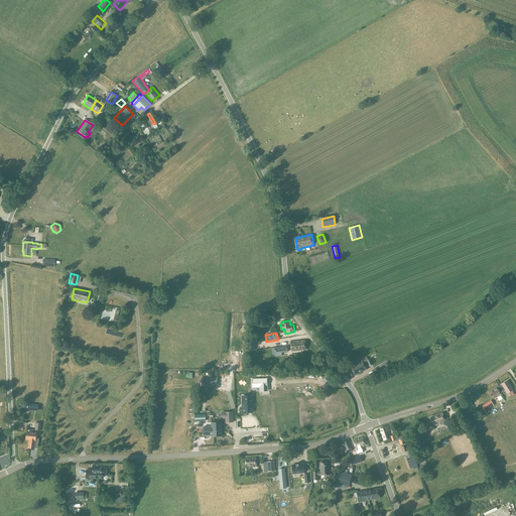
[(305,340),(291,342),(292,351),(306,349),(305,340)]
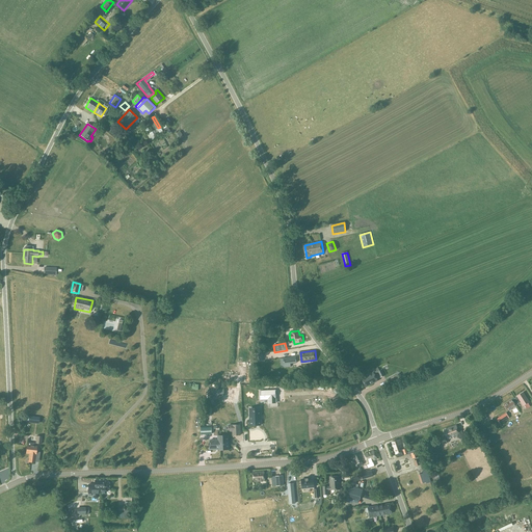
[(296,356),(283,358),(284,358),(280,360),(281,365),(285,365),(285,368),(291,367),(291,364),(297,363),(296,356)]
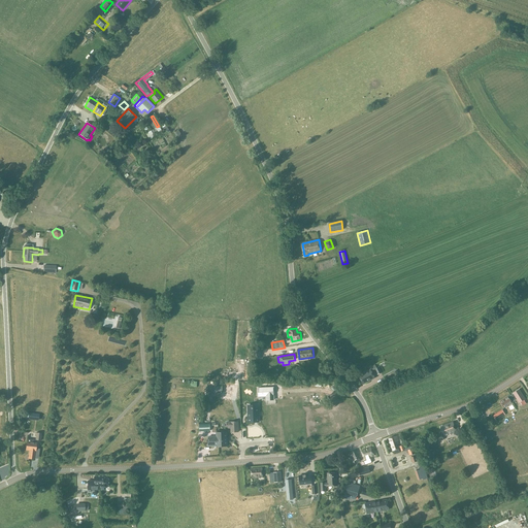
[(375,378),(371,369),(359,375),(364,384),(375,378)]
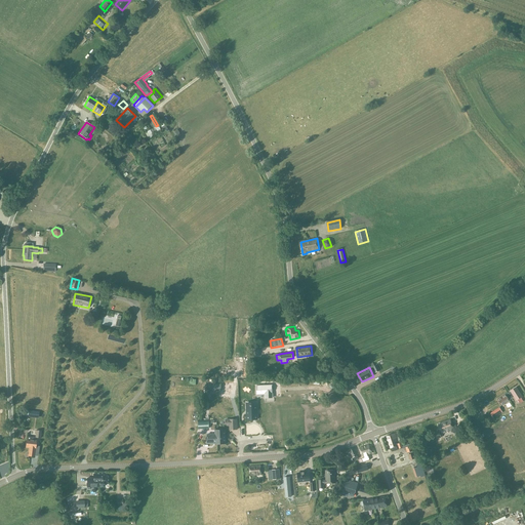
[(231,389),(231,382),(221,384),(209,385),(209,382),(206,382),(206,385),(205,385),(206,391),(221,391),(221,390),(231,389)]
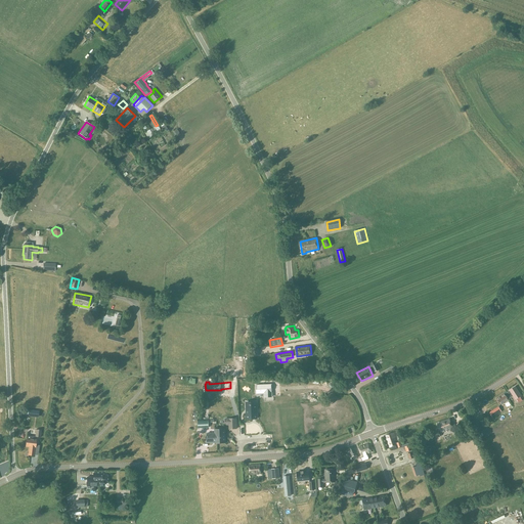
[(271,385),(256,385),(257,394),(264,393),(265,397),(272,397),(271,385)]
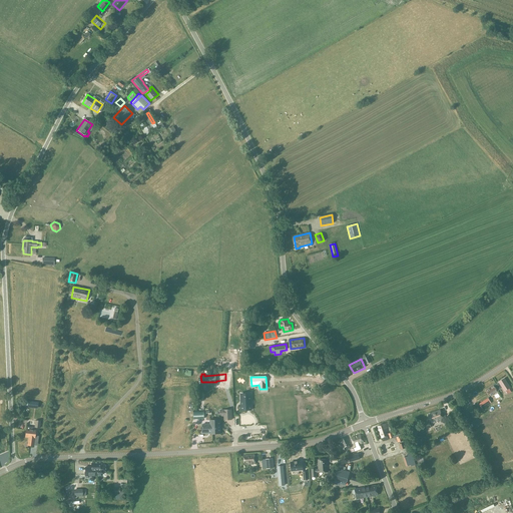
[(498,392),(497,391),(501,389),(498,384),(494,386),(487,391),(491,396),(498,392)]
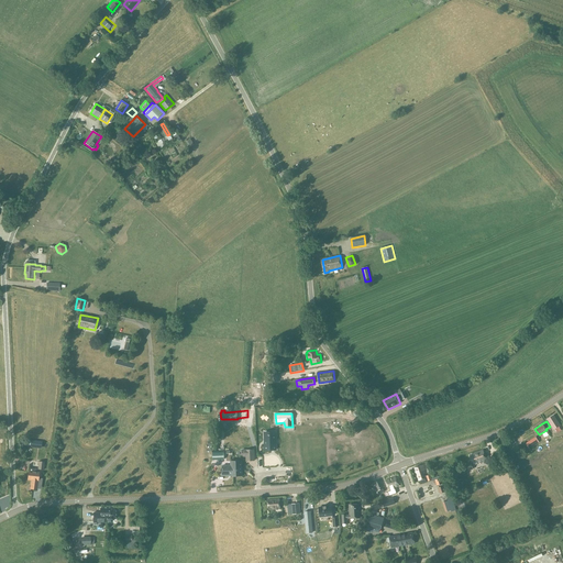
[(519,434),(522,440),(533,434),(530,429),(519,434)]
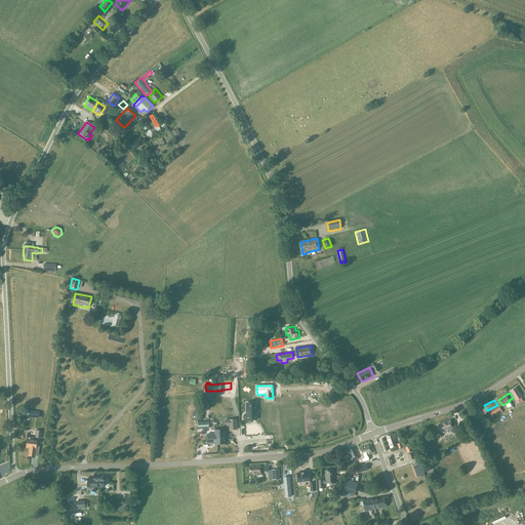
[(247,406),(247,419),(257,419),(257,405),(247,406)]
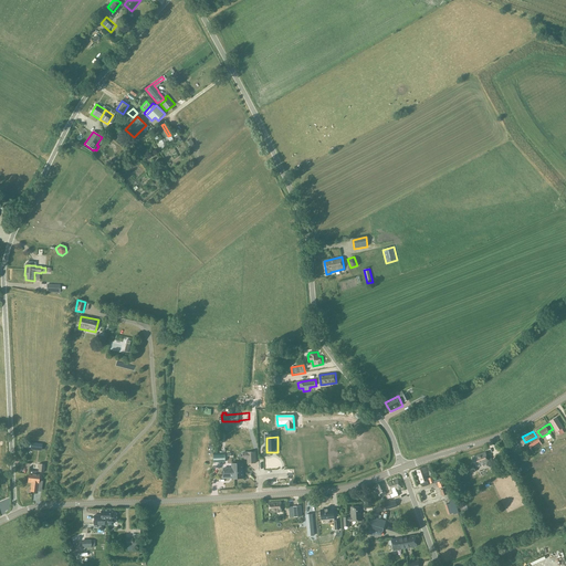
[(530,446),(532,451),(542,444),(538,440),(530,446)]
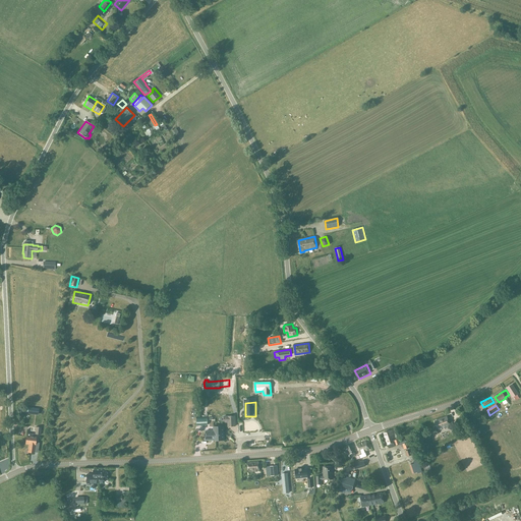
[(464,410),(459,412),(462,420),(467,417),(464,410)]
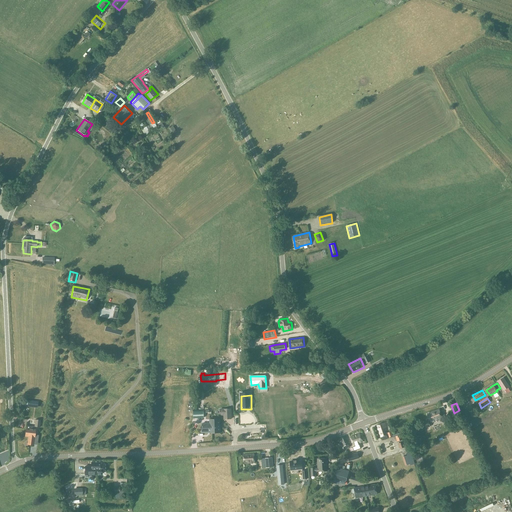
[(231,409),(219,409),(219,416),(223,415),(224,419),(231,419),(231,409)]
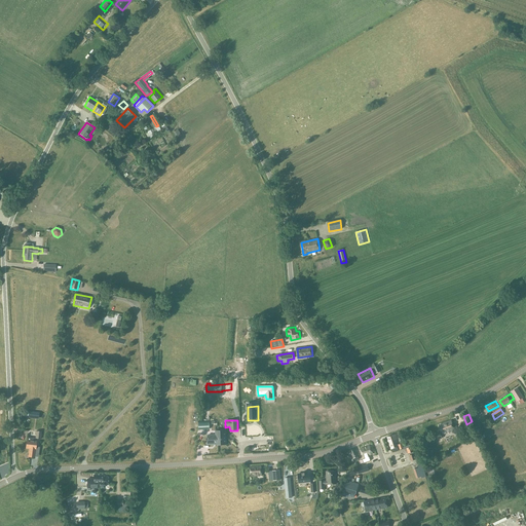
[(210,429),(209,421),(198,422),(198,429),(210,429)]
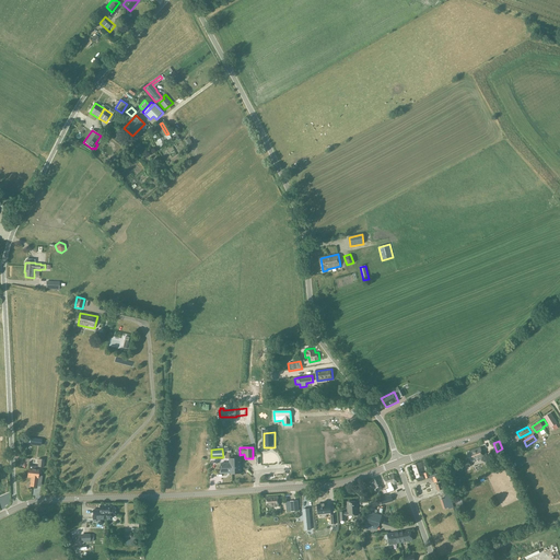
[(481,448),(469,453),(473,463),(485,457),(481,448)]
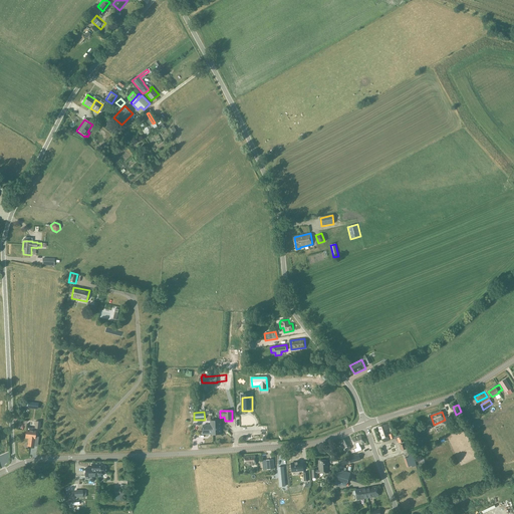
[(204,434),(210,433),(210,434),(211,434),(211,435),(222,435),(221,421),(211,422),(211,425),(203,426),(204,434)]
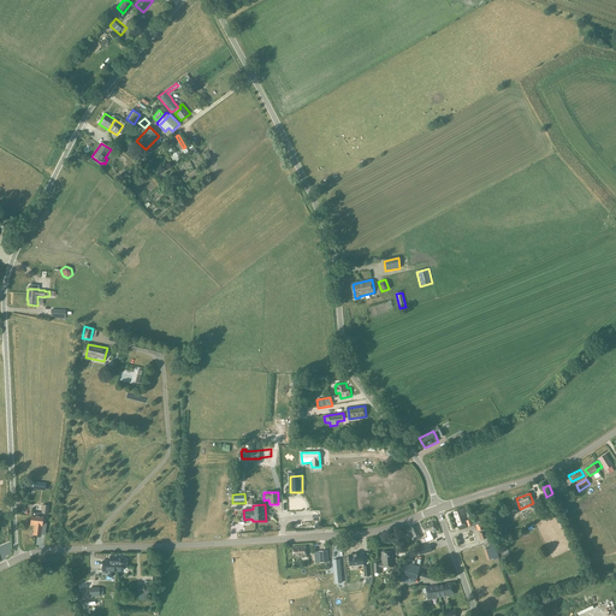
[(471,520),(466,521),(463,515),(465,514),(463,509),(454,513),(458,526),(466,523),(466,525),(467,523),(468,527),(473,526),(471,520)]
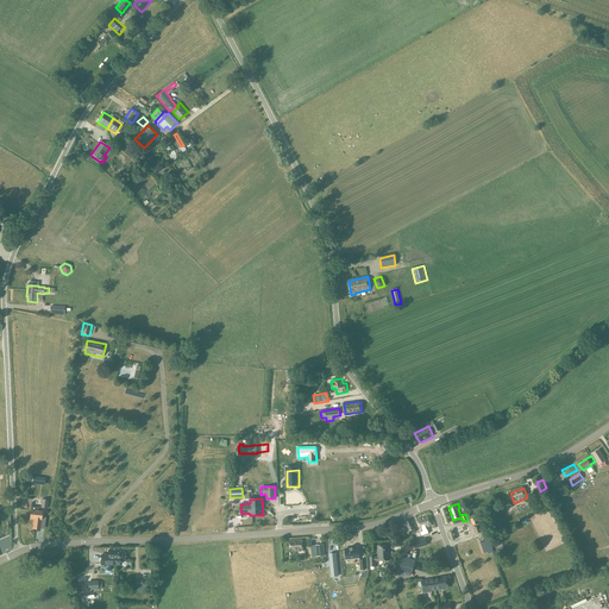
[(32,507),(32,509),(31,509),(30,519),(35,520),(33,529),(41,529),(43,512),(41,510),(41,508),(32,507)]
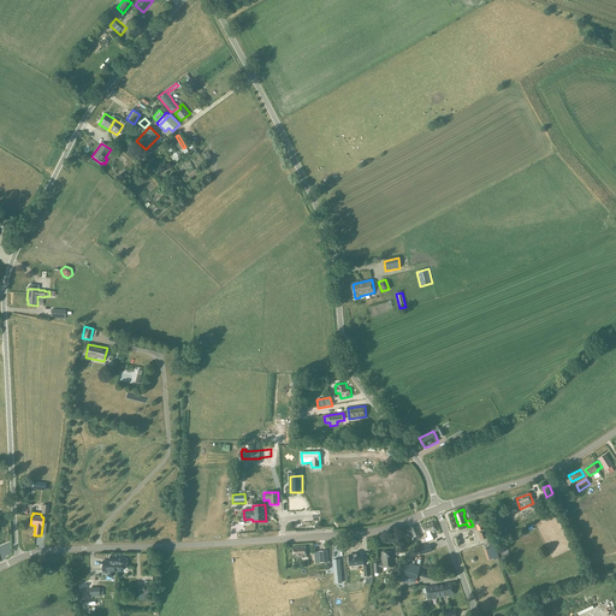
[(421,534),(425,532),(426,534),(431,533),(437,532),(433,522),(422,526),(424,528),(420,531),(421,534)]
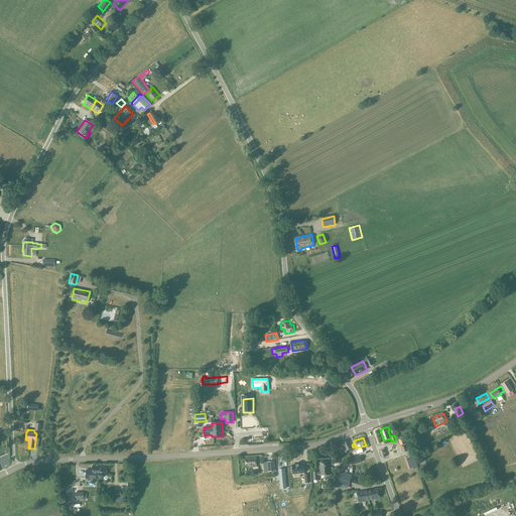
[(352,450),(351,447),(352,447),(349,440),(344,442),(347,449),(348,453),(352,450)]
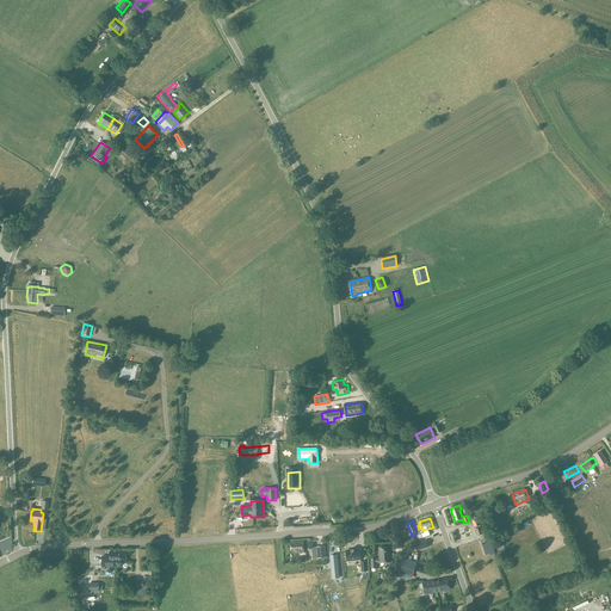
[(426,541),(415,544),(417,550),(429,547),(426,541)]
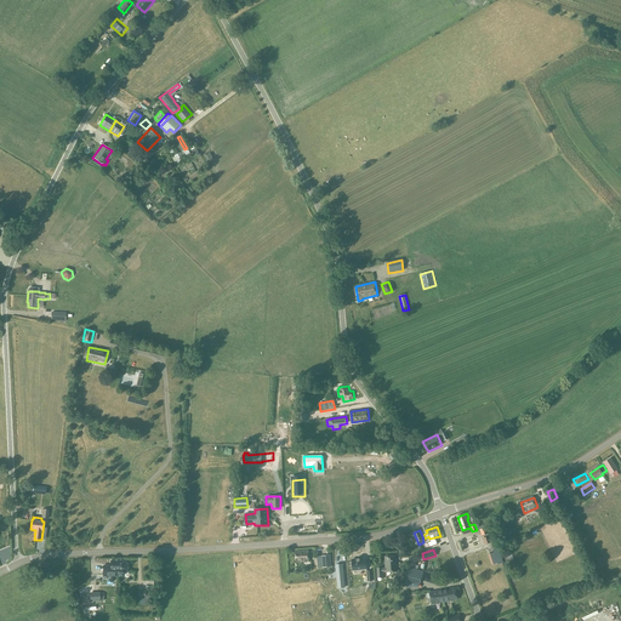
[(309,551),(296,552),(296,563),(309,562),(309,551)]
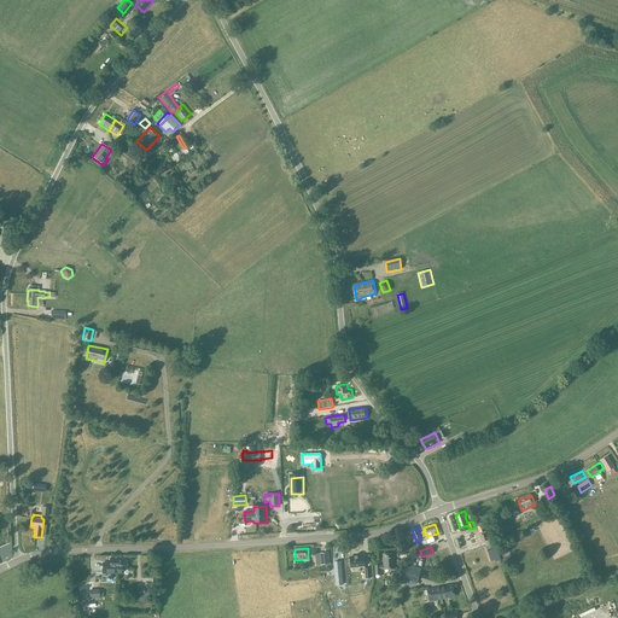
[(382,570),(395,569),(395,553),(383,554),(384,566),(380,566),(380,565),(375,565),(375,575),(382,575),(382,570)]
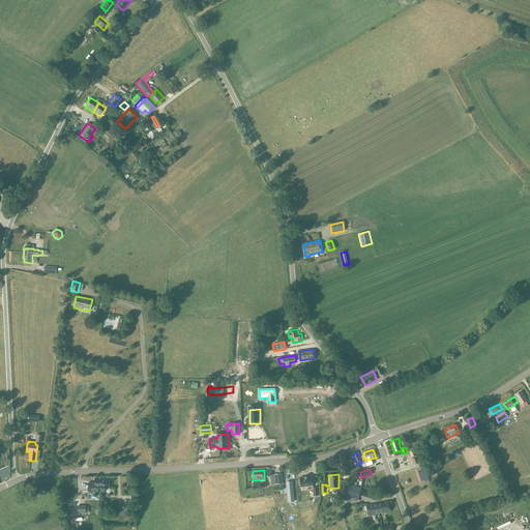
[(110,480),(106,480),(106,479),(94,479),(94,482),(88,482),(88,489),(87,489),(87,491),(88,491),(88,493),(89,493),(89,494),(91,494),(91,493),(106,492),(106,489),(110,489),(110,480)]
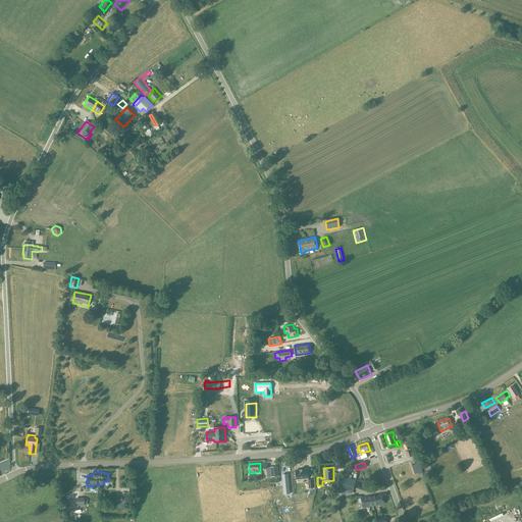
[(310,480),(309,472),(297,473),(298,481),(308,480),(310,480)]
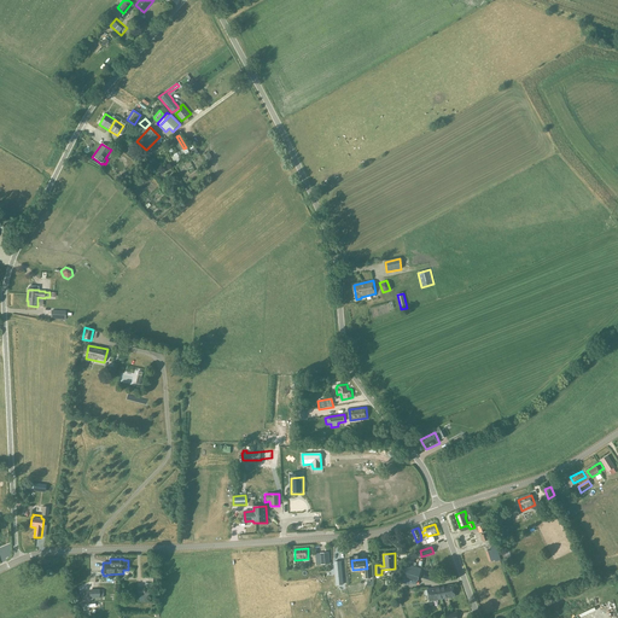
[(421,569),(406,564),(402,577),(418,582),(421,569)]
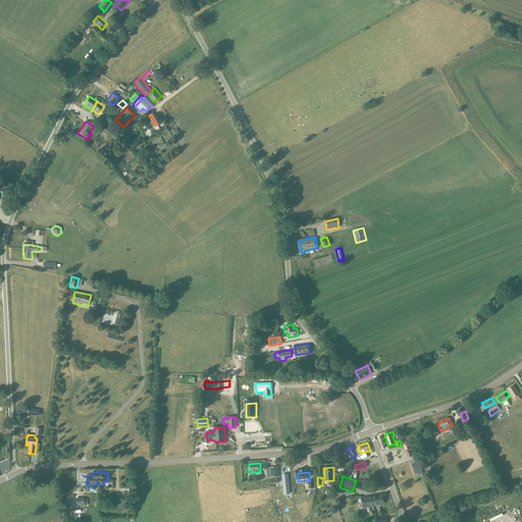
[(359,480),(356,488),(365,491),(368,483),(359,480)]
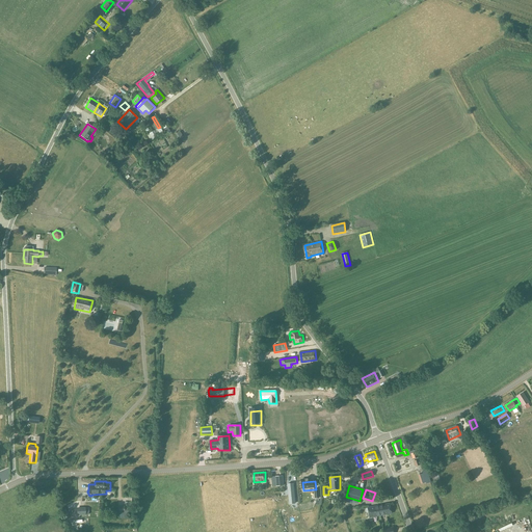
[(368,508),(370,517),(393,513),(391,504),(368,508)]
